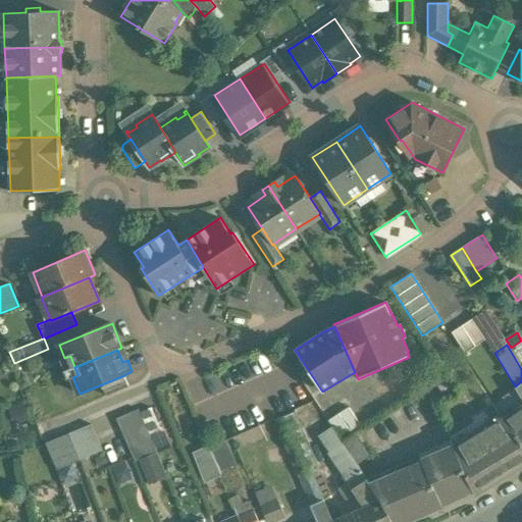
[(124,375),(102,384),(106,396),(128,386),(124,375)]
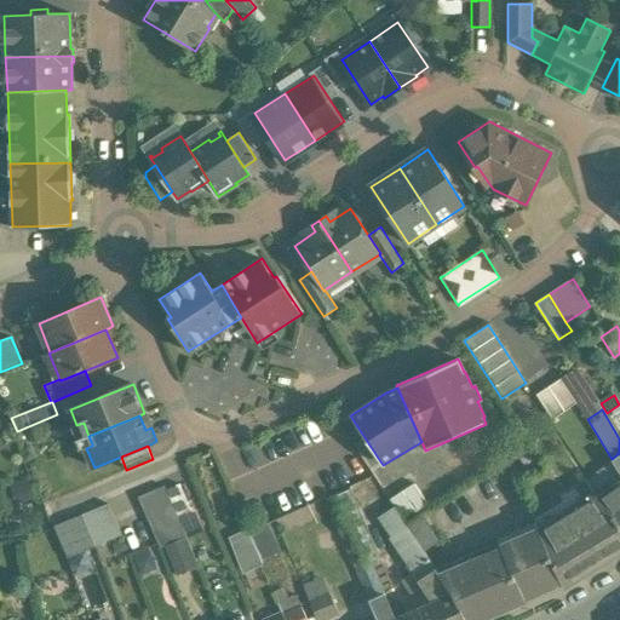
[(619,481),(619,471),(612,459),(585,481),(596,497),(597,498),(619,481)]
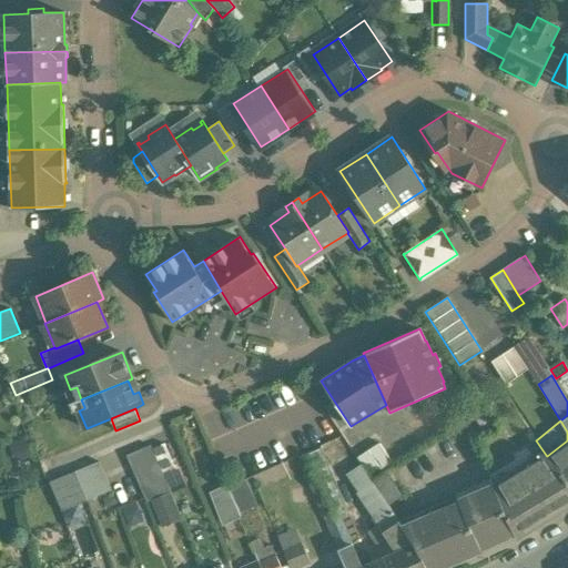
[(567,440),(547,456),(565,479),(567,482),(567,440)]
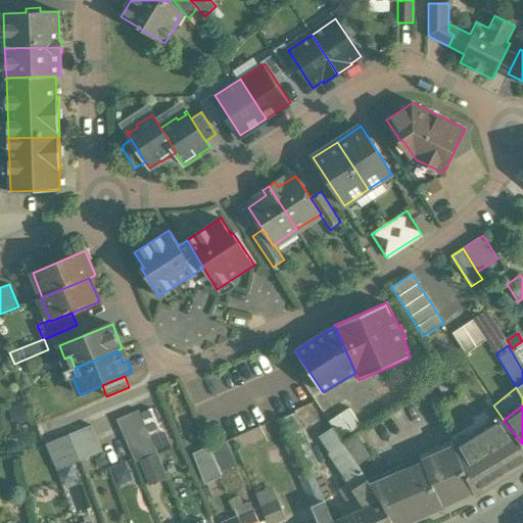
[(161,430),(151,408),(140,413),(150,435),(161,430)]
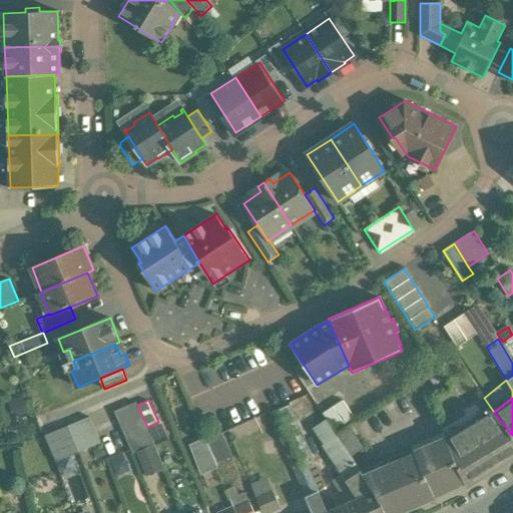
[(147,427),(137,405),(136,402),(114,411),(123,432),(132,454),(137,453),(155,446),(147,427)]
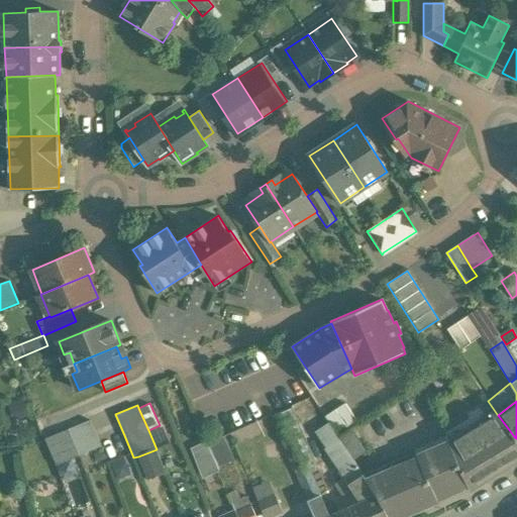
[(319,470),(292,407),(272,416),(308,500),(319,496),(321,495),(312,473),(319,470)]
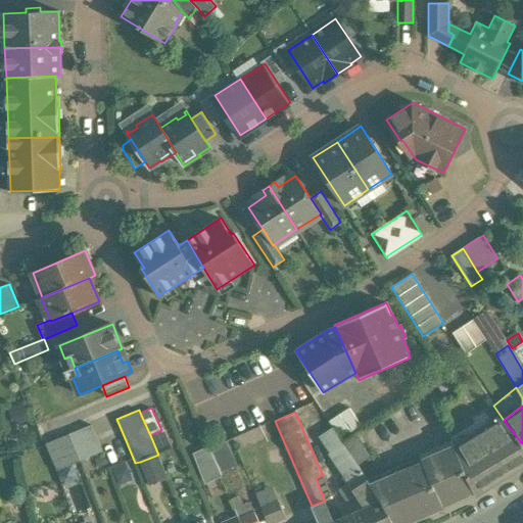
[(479,433),(504,477),(522,465),(522,443),(520,441),(504,420),(503,419),(479,433)]
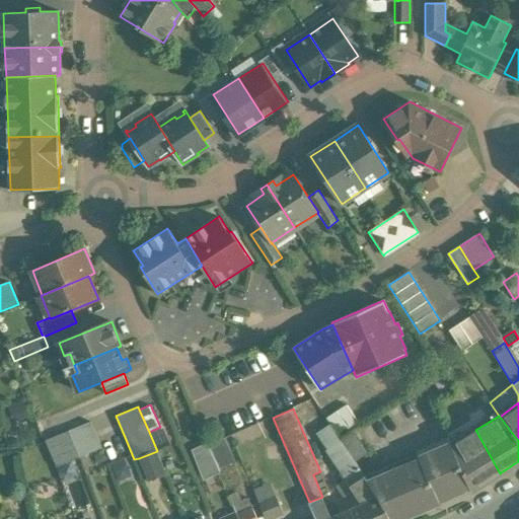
[(94,421),(47,439),(58,465),(104,447),(94,421)]
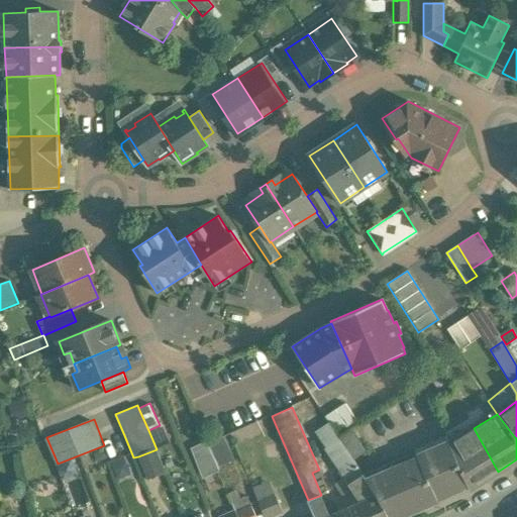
[(328,423),(316,431),(327,447),(339,439),(338,437),(328,423)]
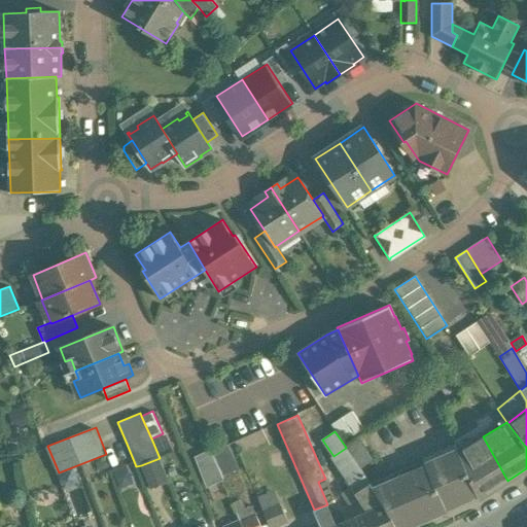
[(507,481),(483,436),(458,451),(478,496),(479,499),(507,481)]
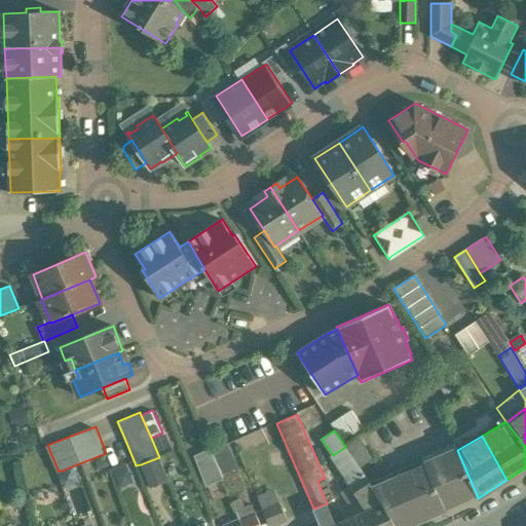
[(370,458),(355,437),(344,444),(344,445),(345,447),(358,466),(370,458)]
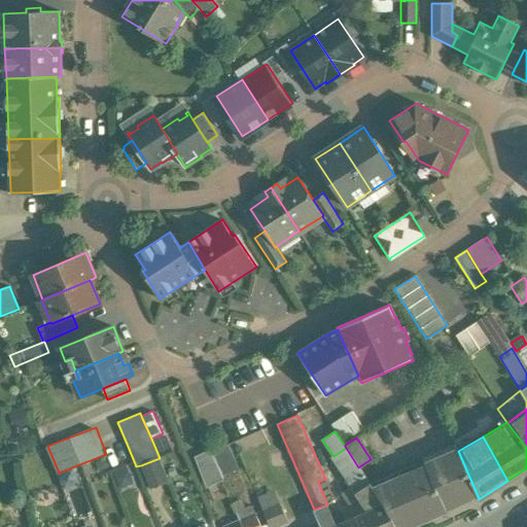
[(237,469),(226,446),(211,452),(214,459),(217,466),(221,476),(237,469)]
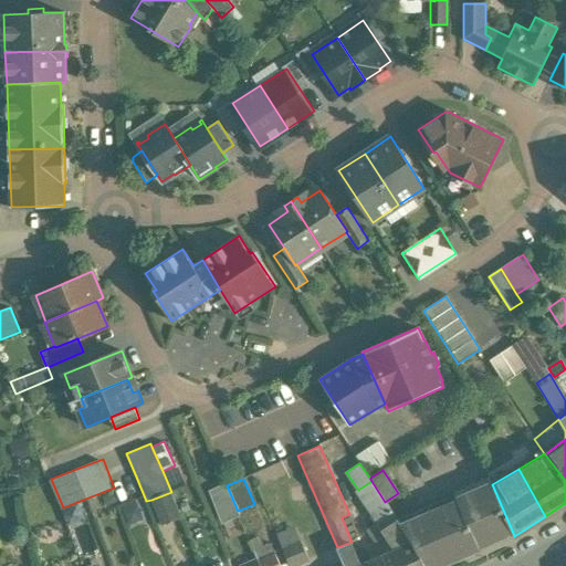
[(385,502),(371,481),(358,490),(356,491),(376,521),(391,512),(385,502)]
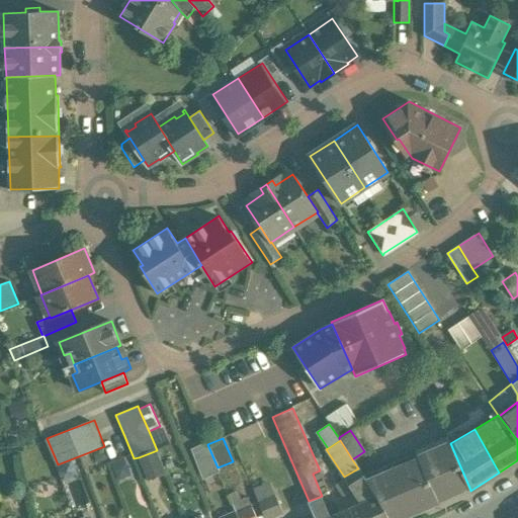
[(449,441),(418,454),(419,456),(436,498),(437,497),(466,485),(468,488),(469,488),(450,443),(449,441)]
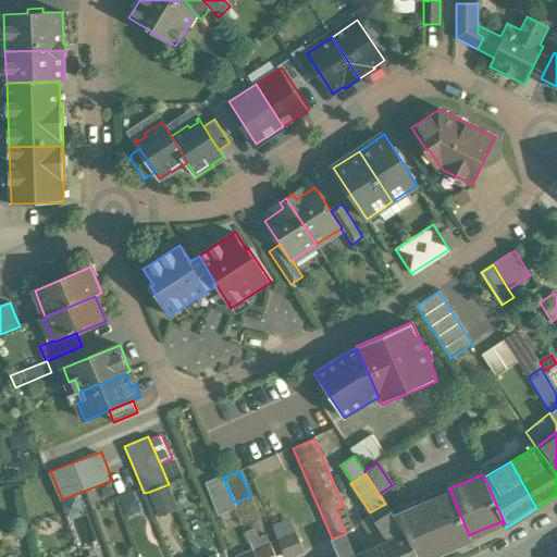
[(178,509),(169,484),(149,492),(159,517),(178,509)]
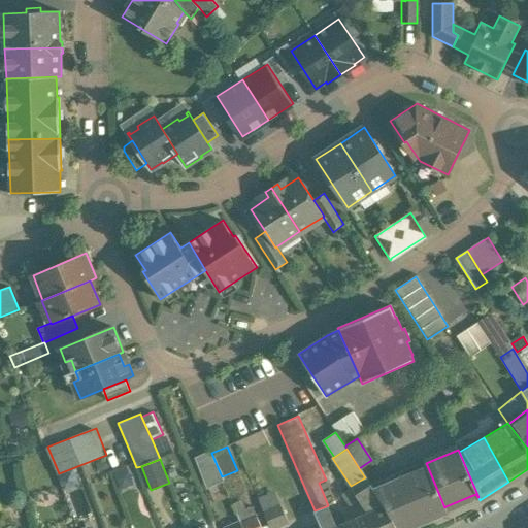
[(427,465),(395,480),(414,523),(415,523),(447,508),(446,506),(444,507),(427,465)]
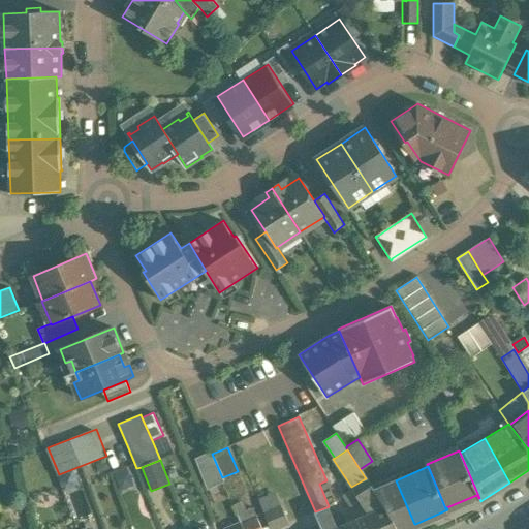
[(218,468),(203,474),(208,487),(223,480),(222,477),(218,468)]
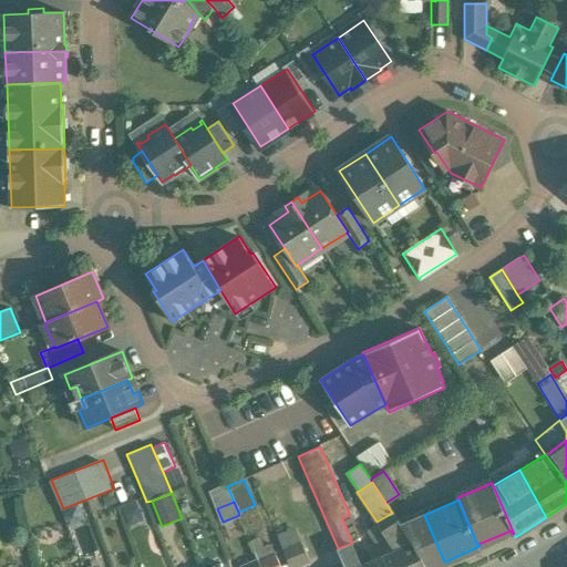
[(401,525),(392,513),(377,522),(397,550),(382,556),(387,566),(424,566),(413,543),(401,525)]
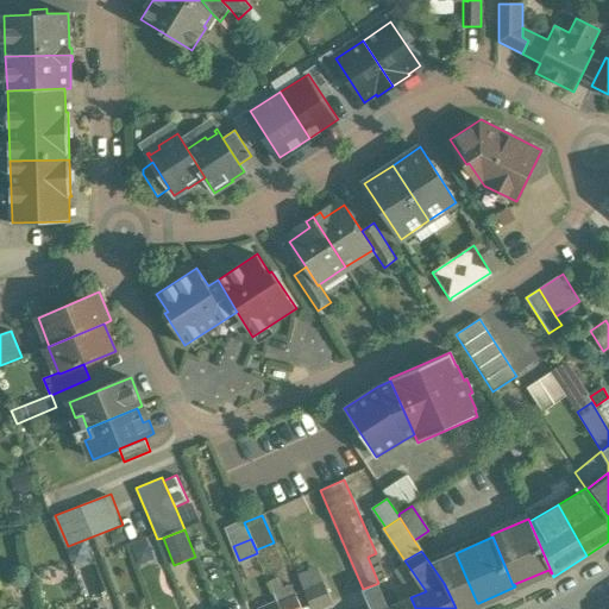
[(477,603),(456,553),(431,564),(444,583),(456,608),(478,608),(481,608),(478,603),(477,603)]
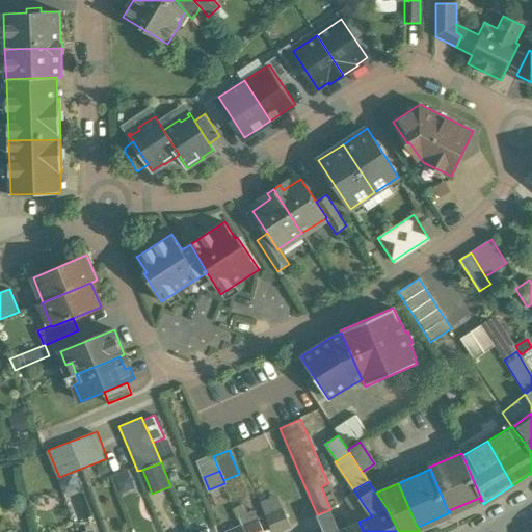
[(283,508),(266,514),(273,531),(275,531),(290,526),(283,508)]
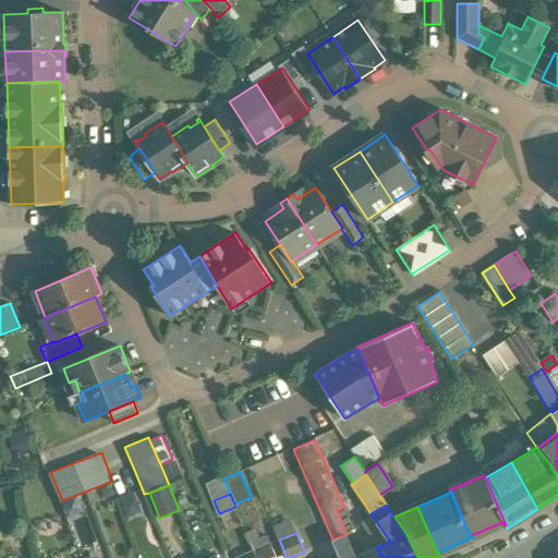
[(276,557),(268,535),(251,543),(255,553),(257,557),(276,557)]
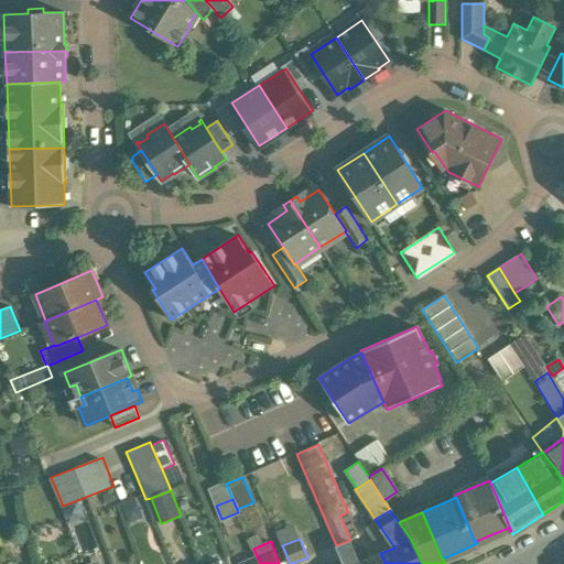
[(357,563),(348,541),(336,545),(344,563),(384,563),(380,553),(357,563)]
